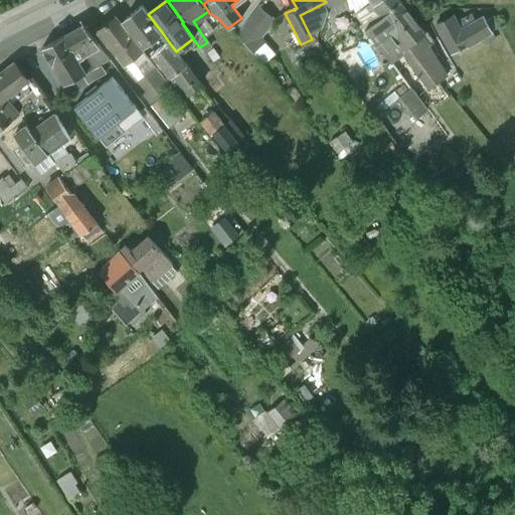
[(324,0),(326,2),(324,3),(330,15),(340,10),(335,0),(324,0)]
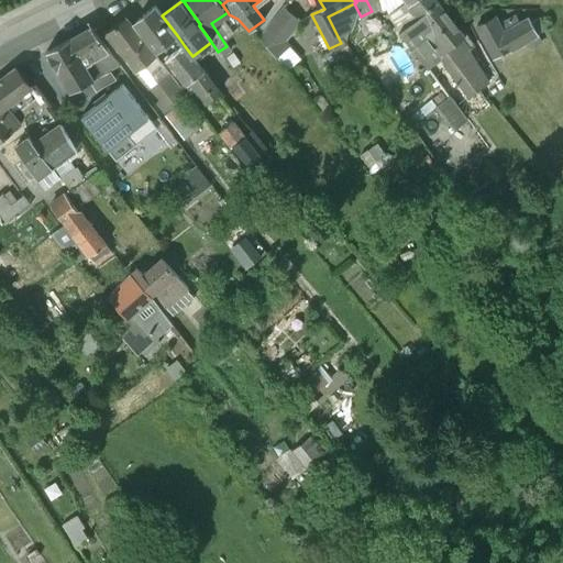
[(437,0),(435,0),(407,0),(419,14),(437,0)]
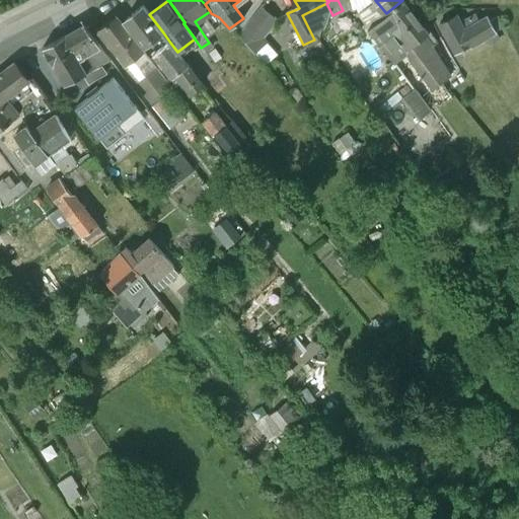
[(428,33),(402,0),(386,13),(394,23),(411,44),(428,33)]
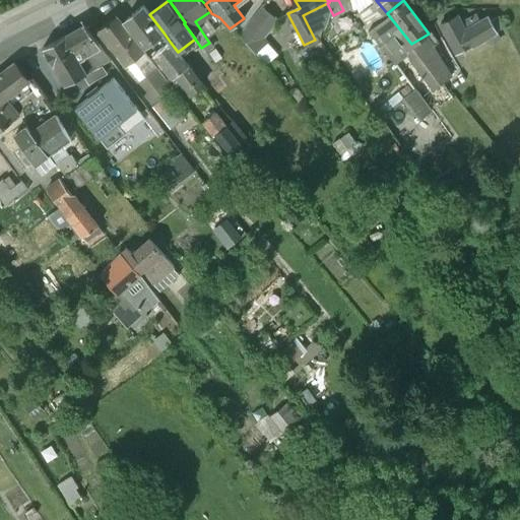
[(376,2),(363,12),(372,24),(385,14),(376,2)]
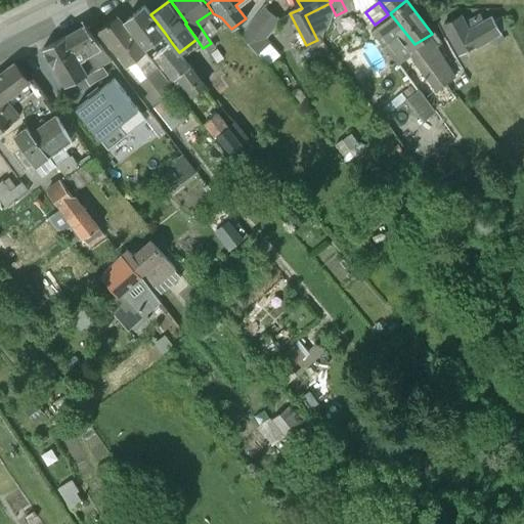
[(144,6),(126,22),(146,47),(165,33),(150,14),(144,6)]
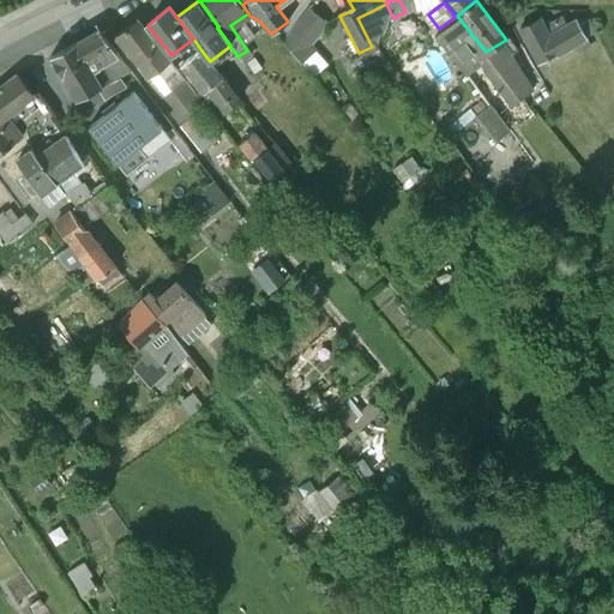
[(455,17),(439,29),(449,41),(467,28),(457,16),(455,17)]
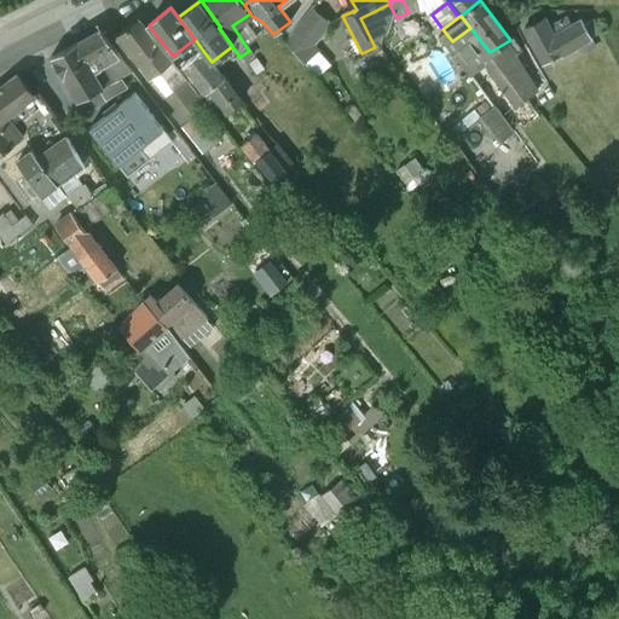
[(550,28),(544,18),(525,29),(545,64),(578,45),(591,38),(584,25),(582,21),(572,27),(567,17),(550,28)]
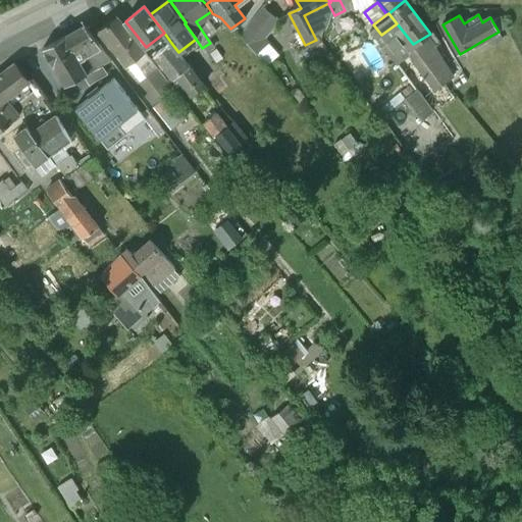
[(502,16),(492,21),(499,32),(506,28),(502,16)]
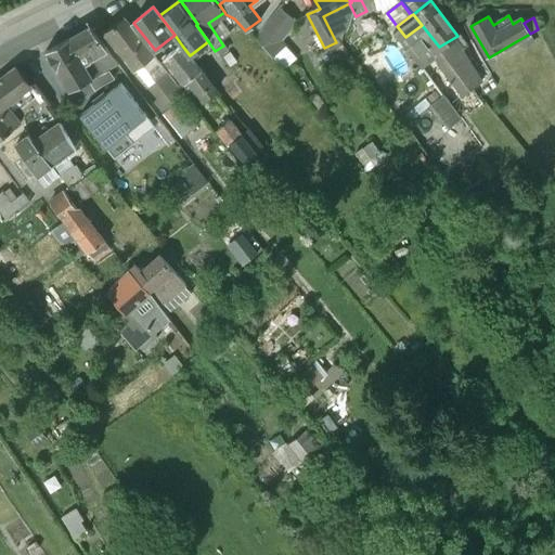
[(154,55),(124,18),(104,34),(133,71),(134,72),(140,66),(154,55)]
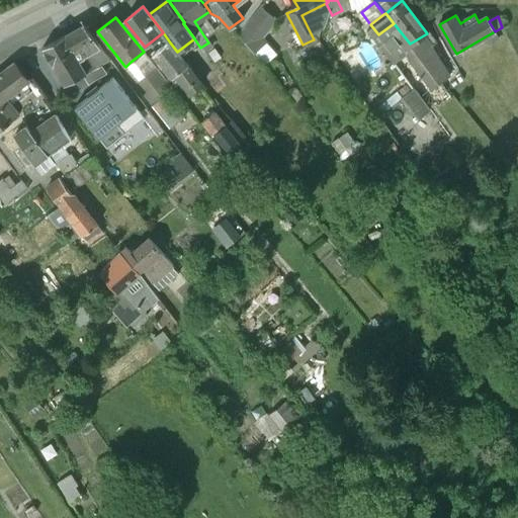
[(100,48),(84,26),(44,50),(58,73),(89,56),(88,55),(100,48)]
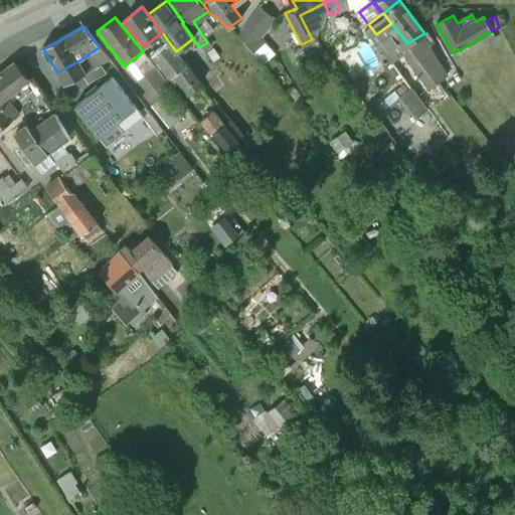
[(492,31),(481,37),(485,45),(496,39),(492,31)]
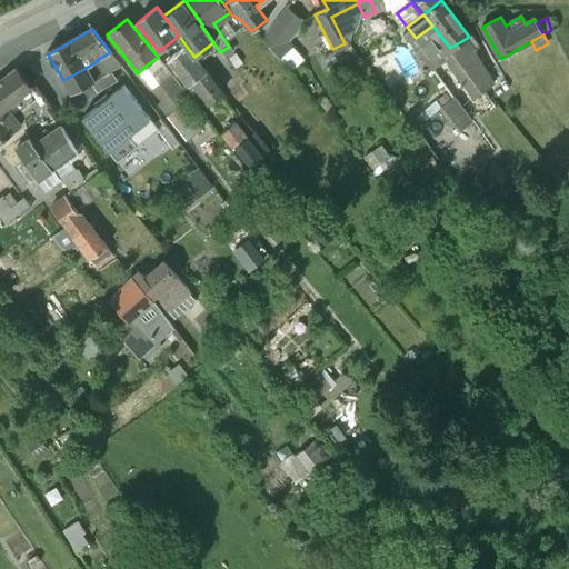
[(195,57),(187,47),(167,62),(187,89),(195,83),(209,102),(221,93),(195,57)]
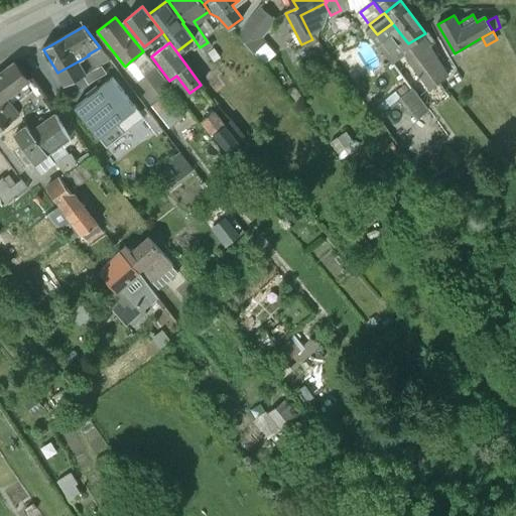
[(89,55),(57,73),(66,86),(109,58),(100,47),(88,54),(89,55)]
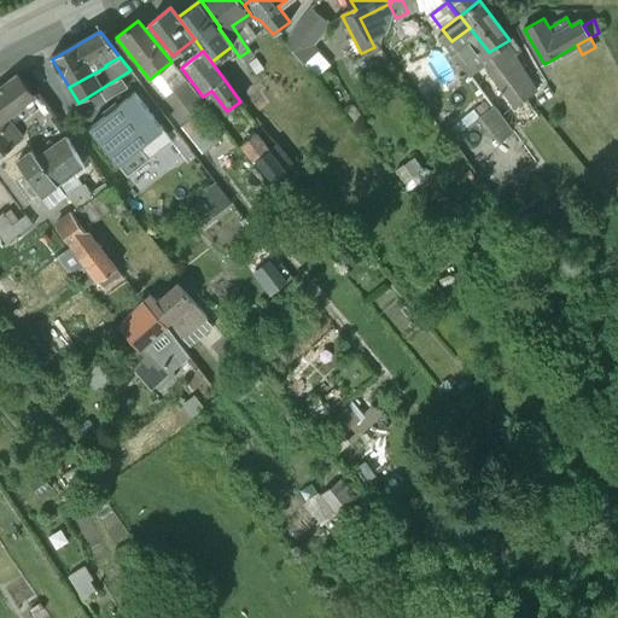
[(168,88),(157,97),(180,126),(192,116),(194,114),(188,106),(197,98),(182,76),(172,62),(156,74),(168,88)]
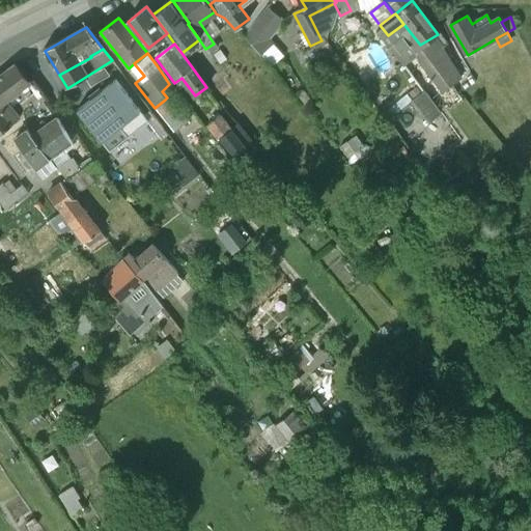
[(210,54),(200,61),(211,75),(220,67),(210,54)]
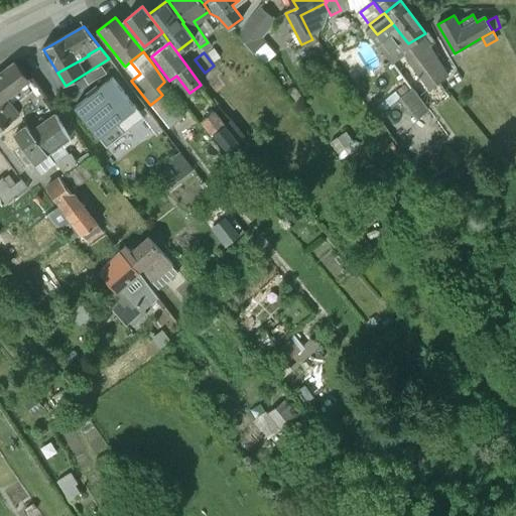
[(140,74),(130,61),(125,67),(124,66),(121,68),(131,81),(140,74)]
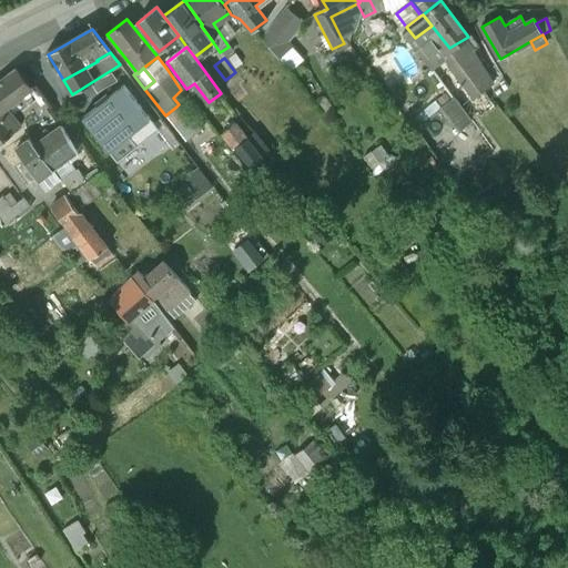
[(14,70),(0,81),(0,142),(11,133),(6,125),(14,119),(7,108),(30,89),(14,70)]
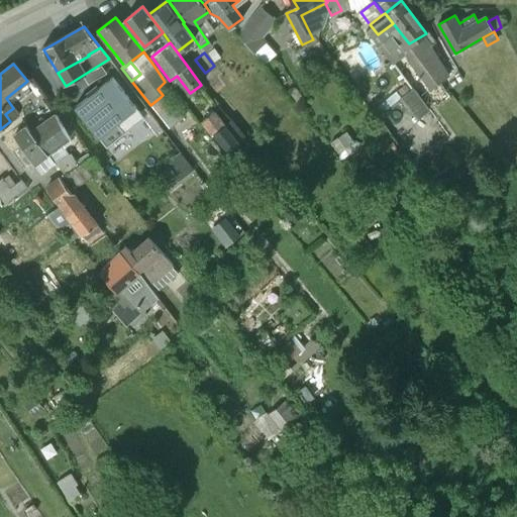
[(113,78),(75,107),(107,147),(144,117),(113,78)]
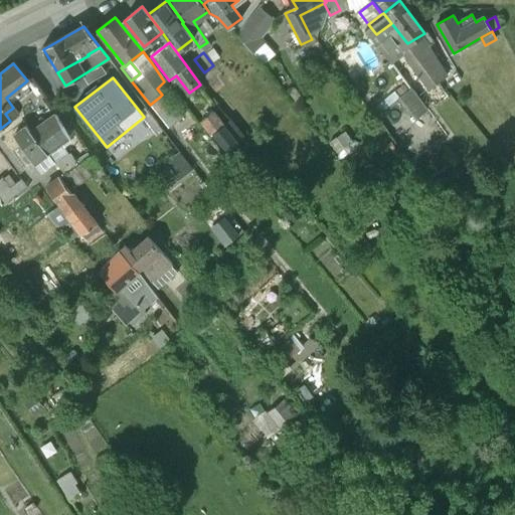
[(170,89),(164,81),(157,89),(162,95),(170,89)]
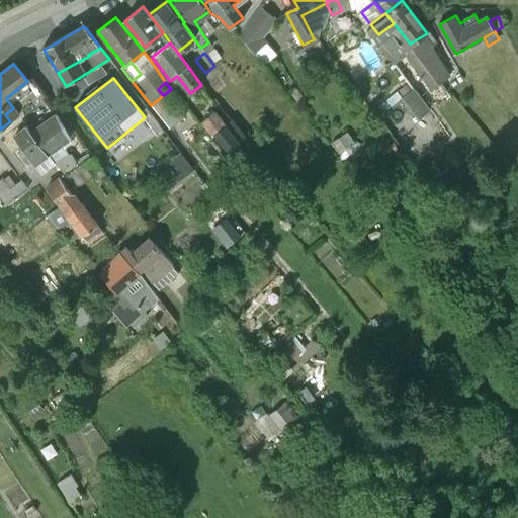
[(161,97),(151,105),(169,127),(179,119),(161,97)]
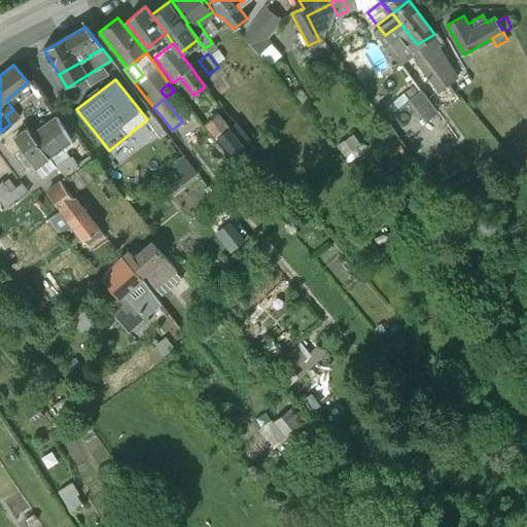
[(222,119),(217,114),(206,124),(216,136),(229,127),(236,121),(230,114),(222,119)]
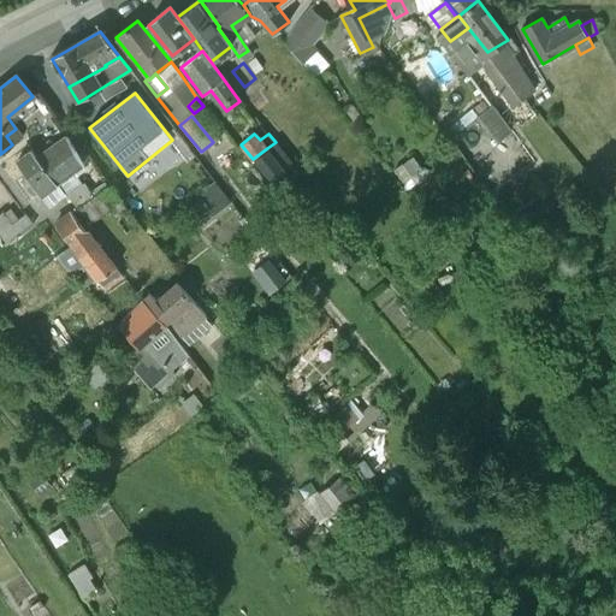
[(69,136),(37,157),(57,183),(82,164),(69,136)]
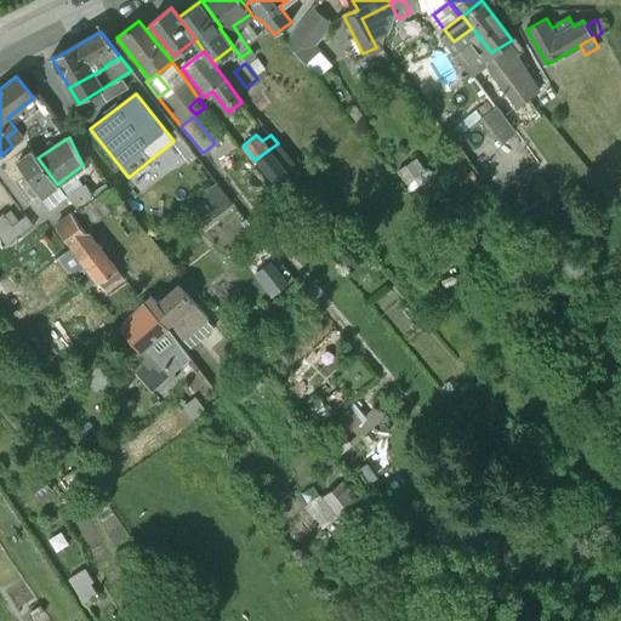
[(269,149),(255,160),(268,176),(281,165),(269,149)]
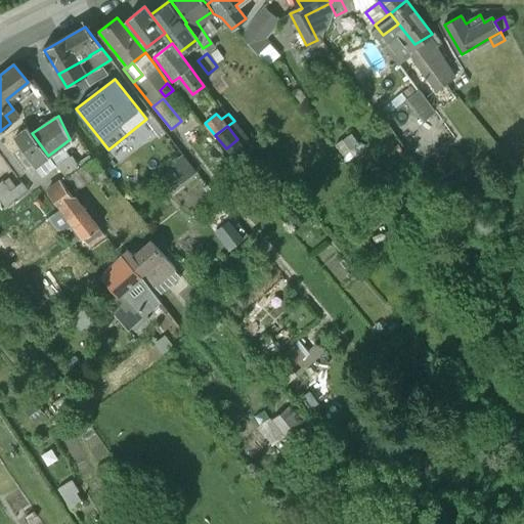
[(27,127),(14,136),(36,165),(48,156),(32,133),(27,127)]
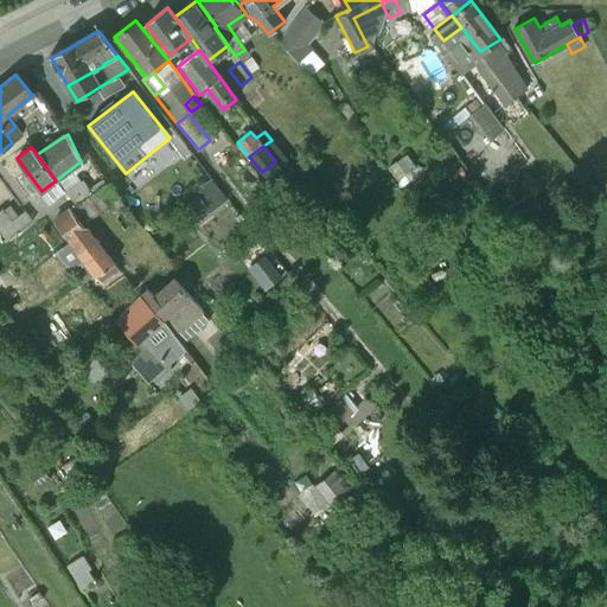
[(108,181),(77,204),(89,217),(107,204),(113,213),(126,205),(108,181)]
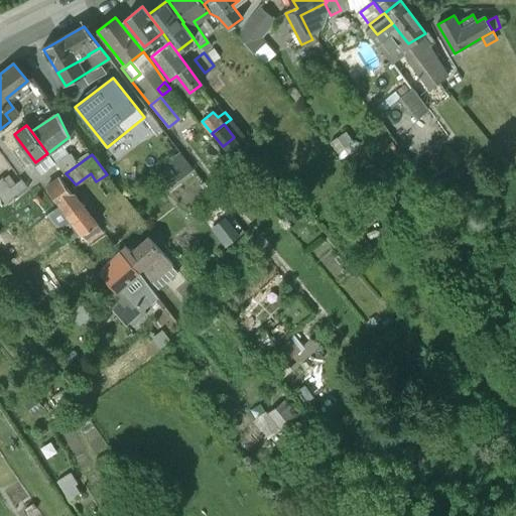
[(172,183),(192,172),(183,155),(163,166),(172,183)]
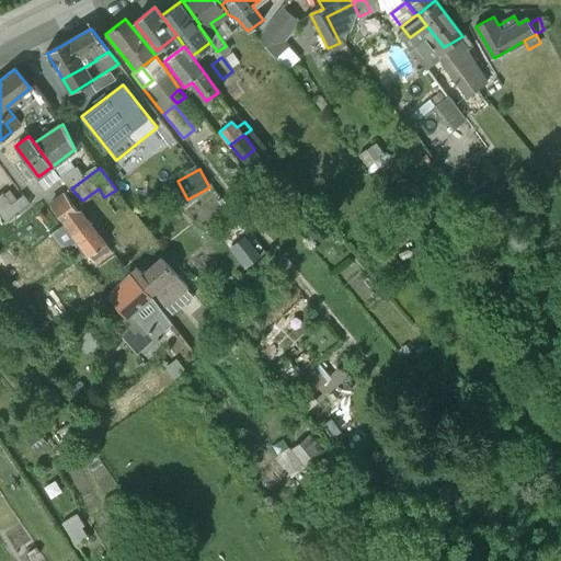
[(11,203),(2,192),(0,193),(0,210),(8,221),(29,205),(21,195),(11,203)]
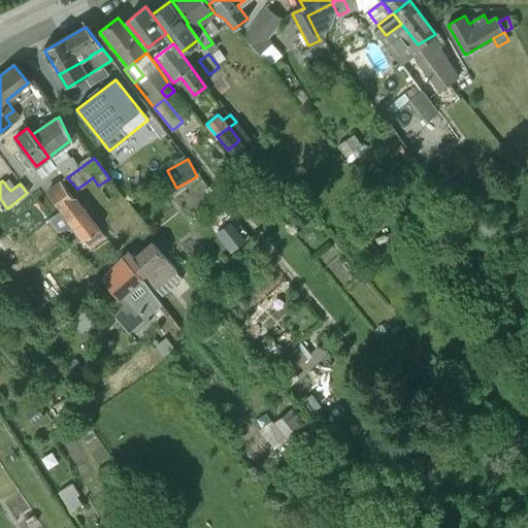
[(80,208),(61,182),(47,192),(62,209),(71,223),(86,211),(81,207),(80,208)]
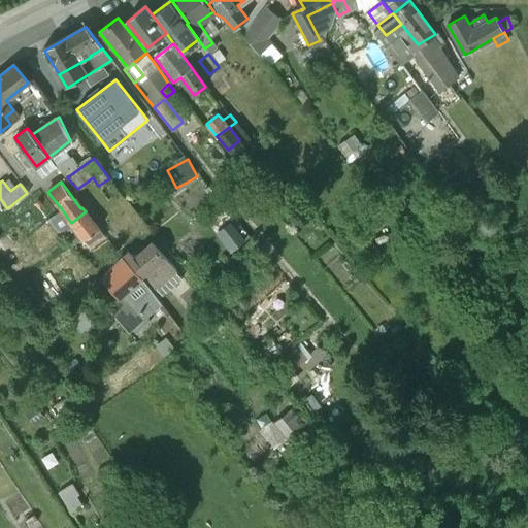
[(71,223),(62,209),(51,219),(64,236),(67,234),(74,243),(83,237),(90,246),(105,235),(99,228),(86,211),(71,223)]
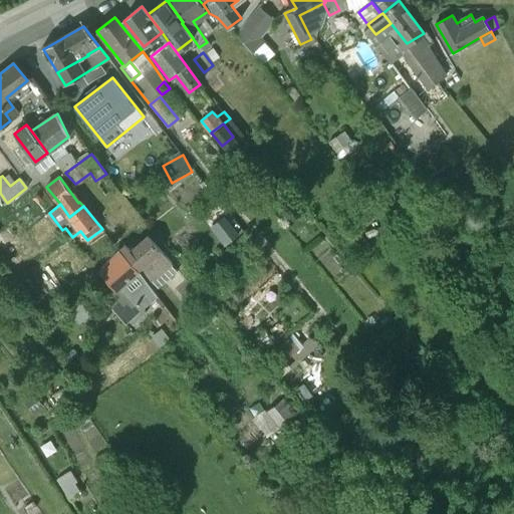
[(221,217),(213,229),(230,242),(239,230),(221,217)]
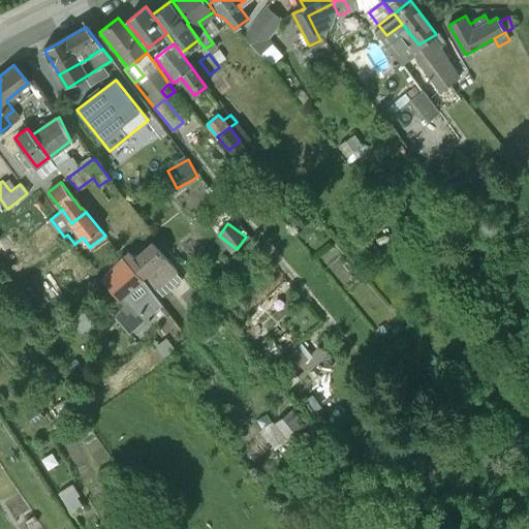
[(176,270),(152,243),(135,257),(129,251),(118,262),(124,269),(130,263),(141,276),(145,273),(157,286),(176,270)]
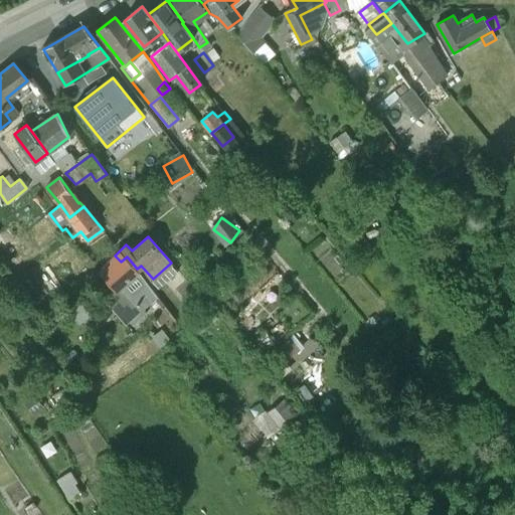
[(115,255),(100,270),(115,287),(108,294),(130,319),(139,311),(143,315),(147,312),(129,292),(142,280),(135,272),(137,269),(127,256),(121,262),(115,255)]
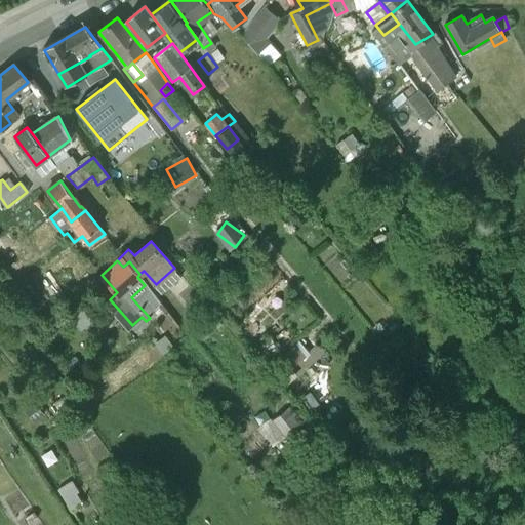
[(274,444),(301,423),(290,408),(263,429),(274,444)]
